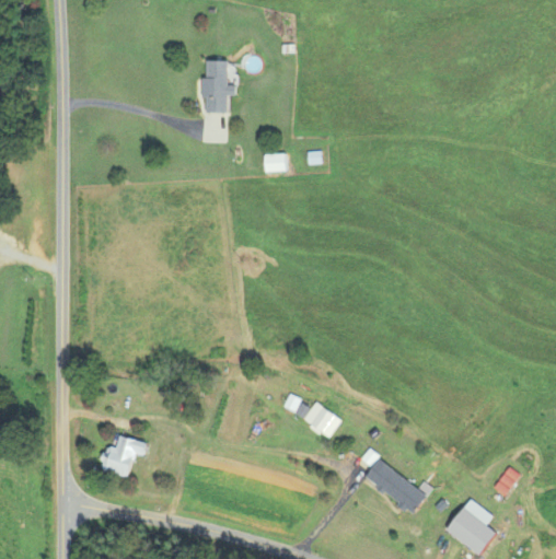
[(226,113),(226,60),(201,60),(203,113),(226,113)]
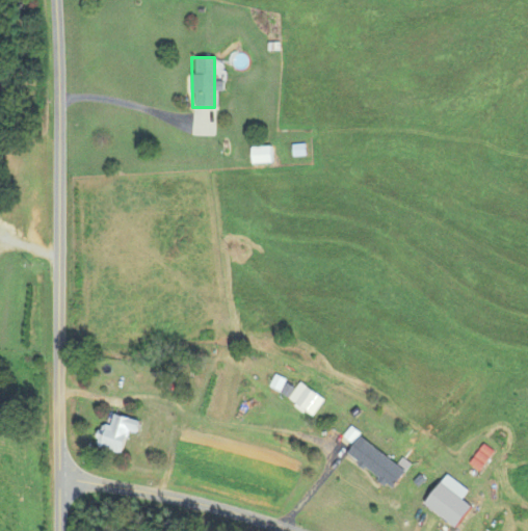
[(204,113),(192,113),(192,126),(187,126),(187,133),(206,133),(206,122),(204,122),(204,113)]
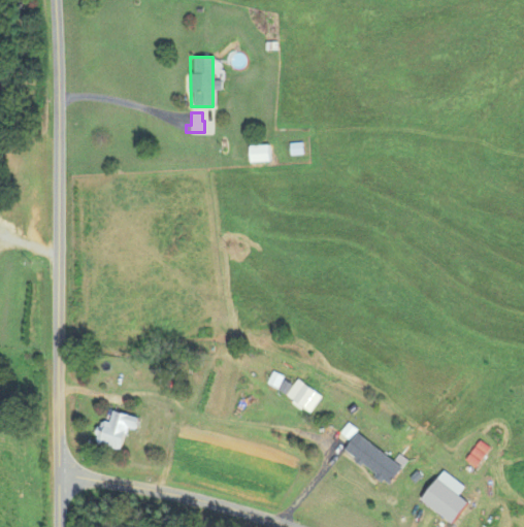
[(266,145),(244,145),(244,162),(266,162),(266,145)]
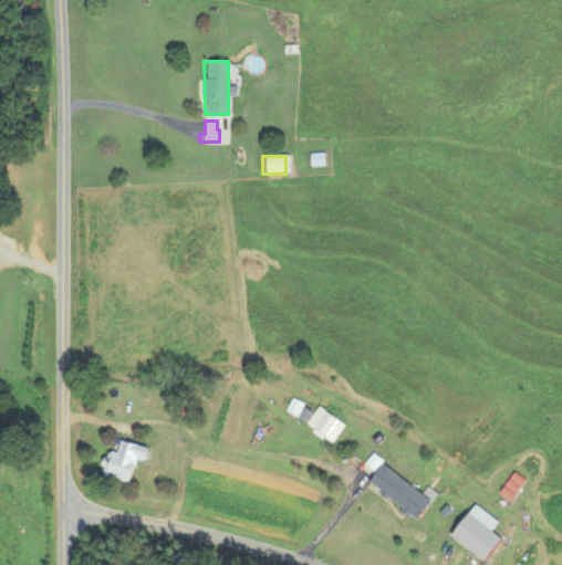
[(320,407),(315,414),(304,407),(305,405),(294,398),(287,411),(328,437),(339,418),(320,407)]
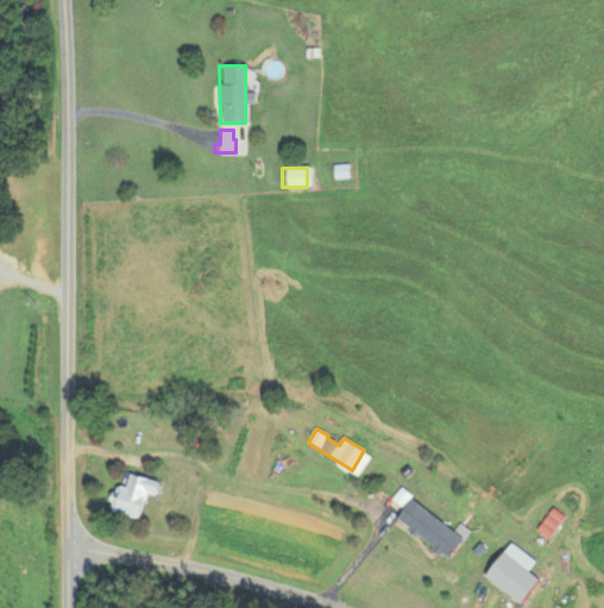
[(142,519),(148,494),(157,496),(161,481),(130,474),(126,488),(115,486),(109,512),(142,519)]
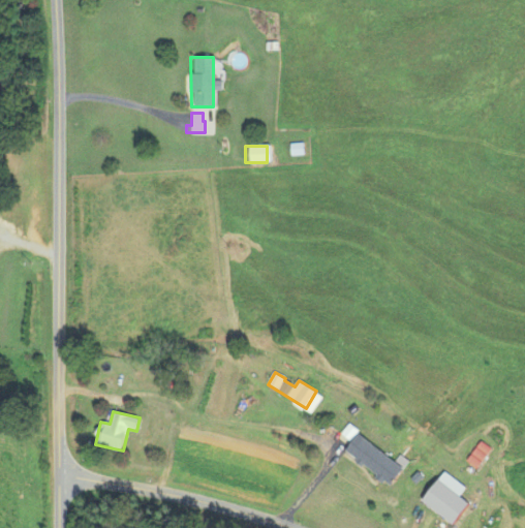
[(347,454),(393,485),(405,467),(361,435),(347,454)]
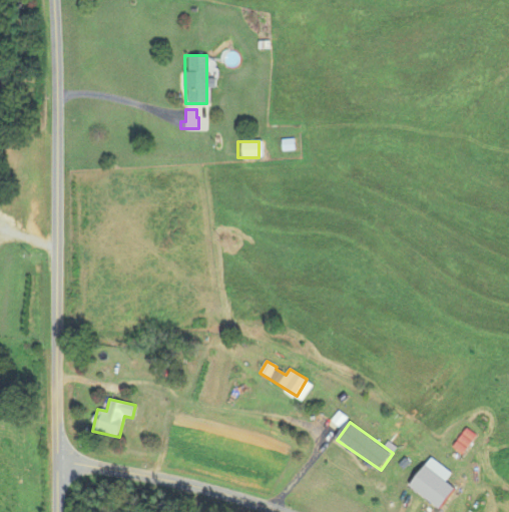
[(441,503),(444,474),(417,472),(414,500),(441,503)]
